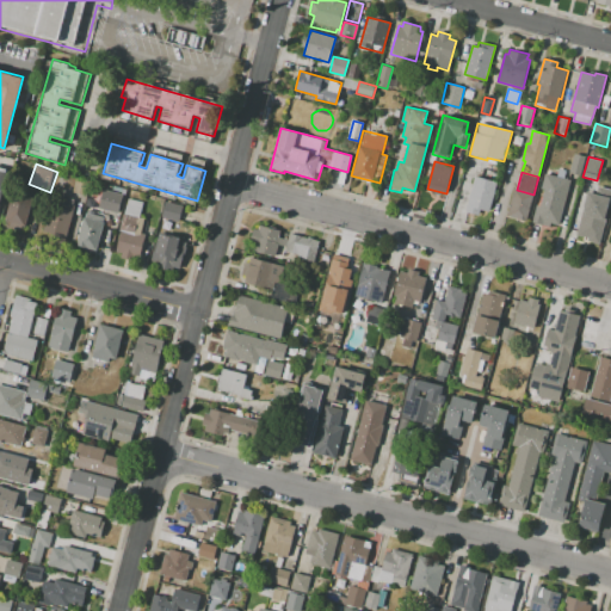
[(569,180),(559,224),(551,223),(550,227),(532,222),(537,205),(539,207),(543,195),(539,193),(544,173),(569,180)]
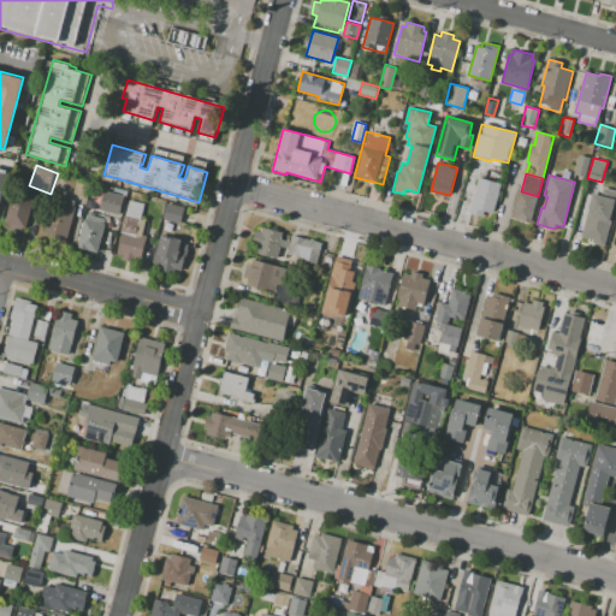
[(478,177),(501,183),(492,214),(471,208),(478,177)]
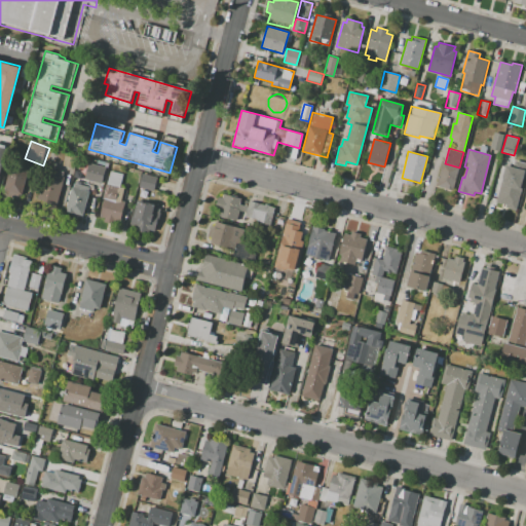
[(63,165),(66,153),(76,155),(73,167),(63,165)]
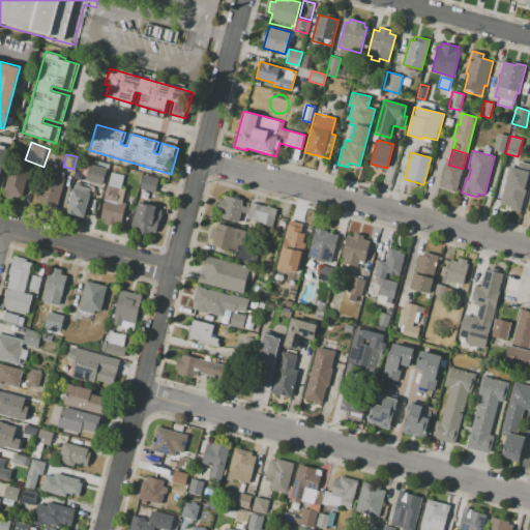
[(529,172),(520,211),(499,206),(506,180),(506,179),(509,166),(517,168),(519,162),(529,164),(529,172)]
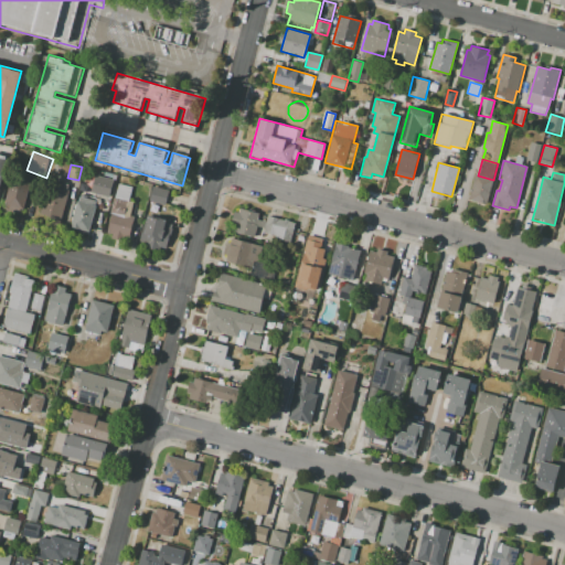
[(114,180),(109,198),(91,192),(95,176),(114,180)]
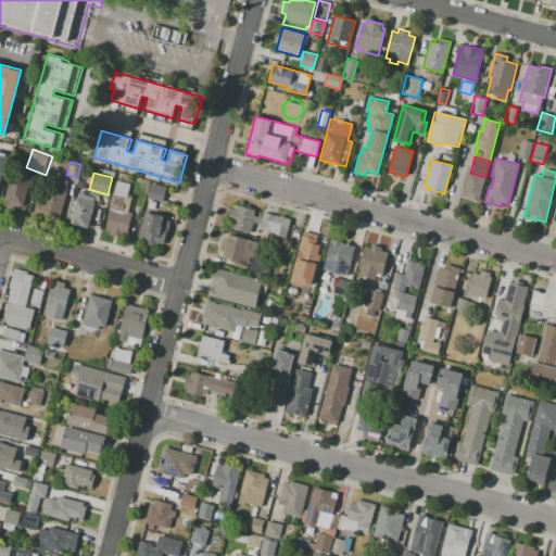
[(485,177),(479,201),(462,196),(468,173),(470,173),(485,177)]
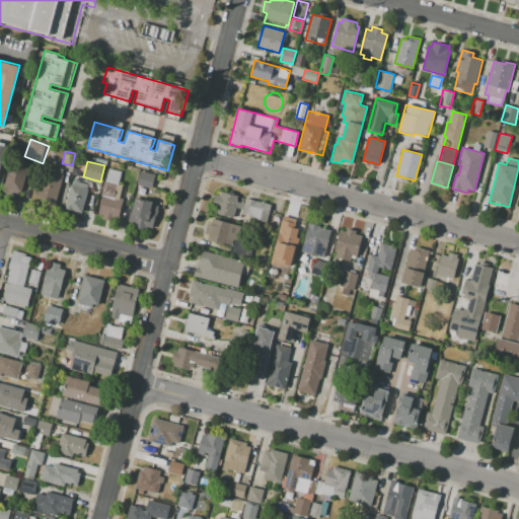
[(21,193),(18,193),(17,196),(2,192),(10,162),(28,167),(21,193)]
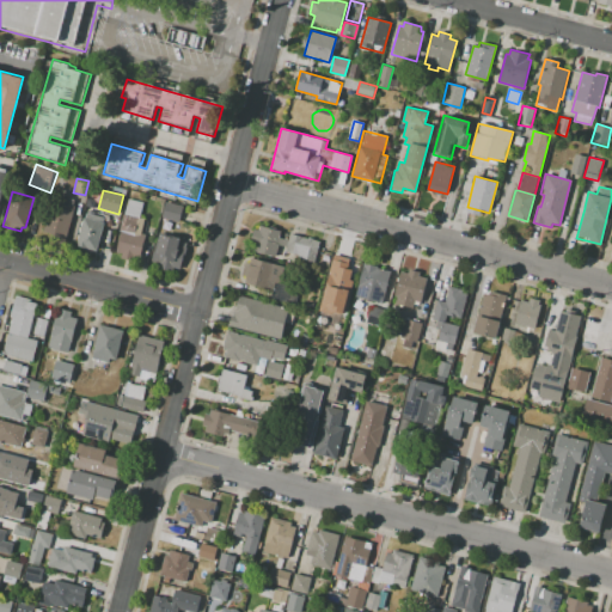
[(127,215),(128,214),(124,213),(128,199),(144,203),(140,216),(139,216),(139,218),(145,220),(141,232),(146,233),(139,258),(134,257),(133,261),(120,258),(121,254),(116,252),(118,246),(114,245),(123,214),(127,215)]
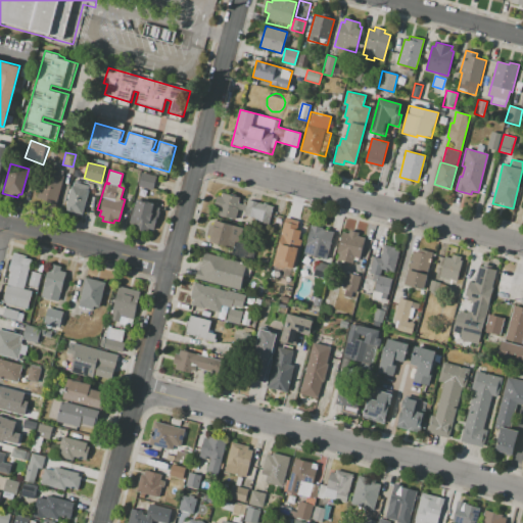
[(64,176),(57,205),(35,199),(42,171),(64,176)]
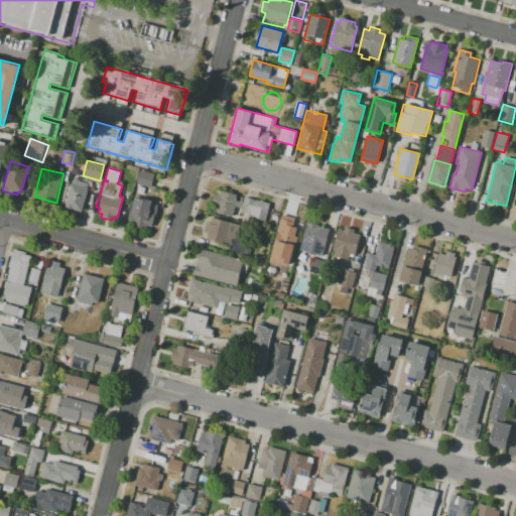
[(139,170),(154,174),(151,187),(136,183),(139,170)]
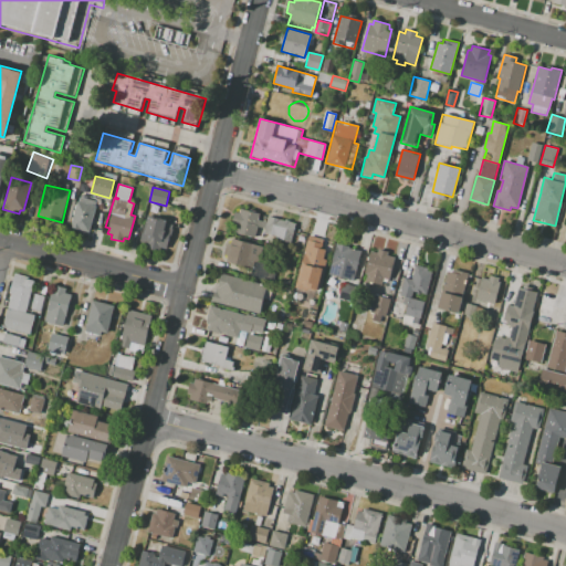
[(96,206),(90,233),(70,228),(79,197),(96,201),(95,206),(96,206)]
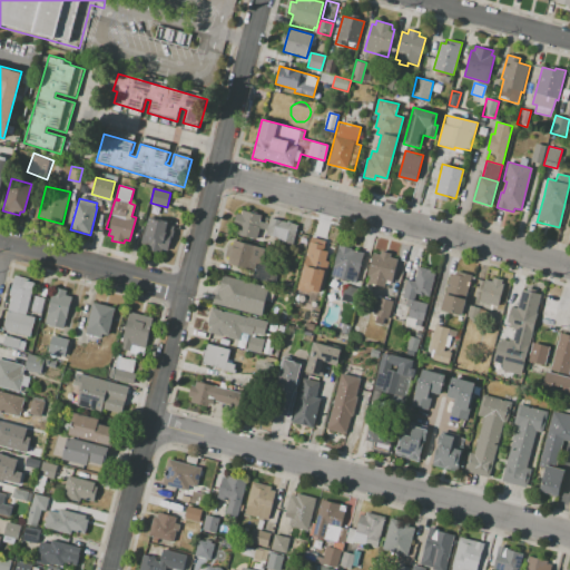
[(259,228),(256,239),(236,235),(238,225),(234,224),(237,213),(242,215),(243,210),(263,216),(262,222),(269,224),(271,218),(297,225),(293,244),(265,237),(267,231),(259,228)]
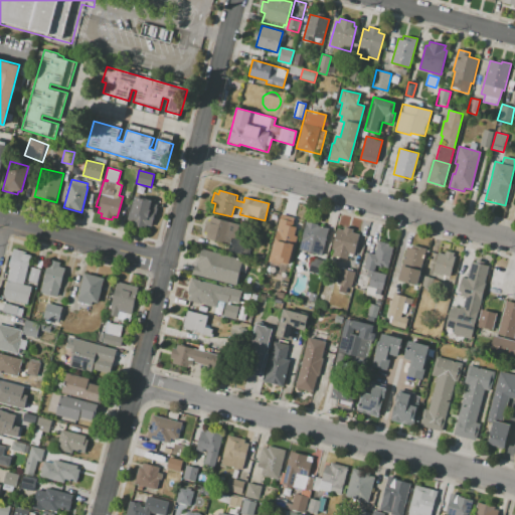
[(136,196),(152,200),(151,203),(157,205),(151,226),(145,225),(144,228),(128,224),(129,222),(126,221),(131,203),(134,203),(136,196)]
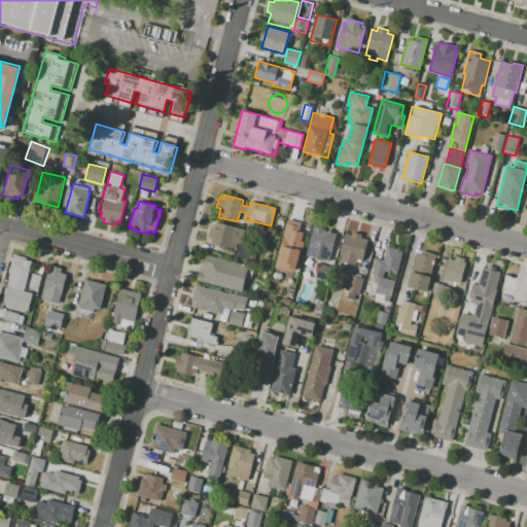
[(292,219),(299,221),(300,219),(305,221),(305,222),(310,224),(301,258),(291,255),(293,250),(291,250),(291,248),(285,247),(292,219)]
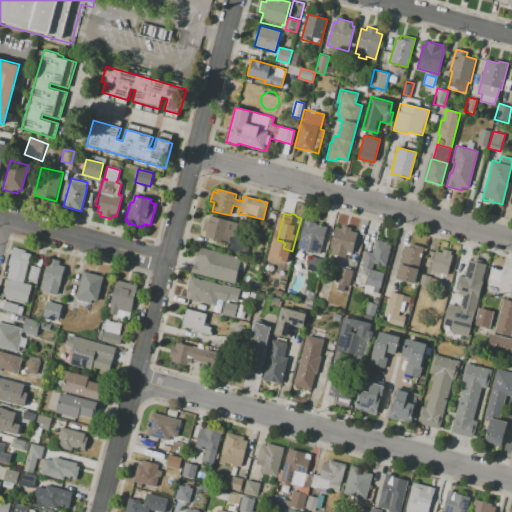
[(240,224),(237,238),(234,237),(232,245),(203,237),(209,216),(240,224)]
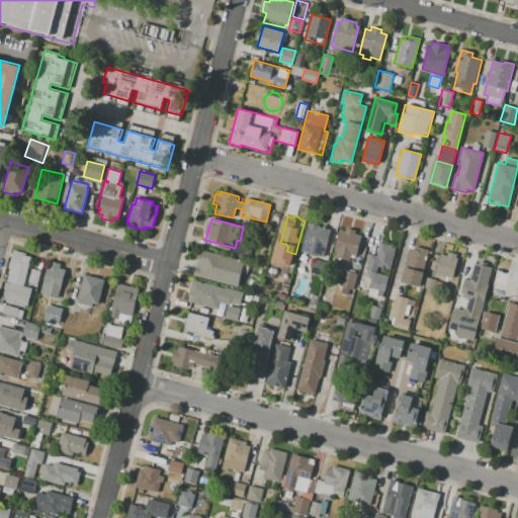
[(309,223),(321,226),(320,227),(330,230),(323,256),(301,251),(304,242),(301,241),(305,230),(307,230),(309,223)]
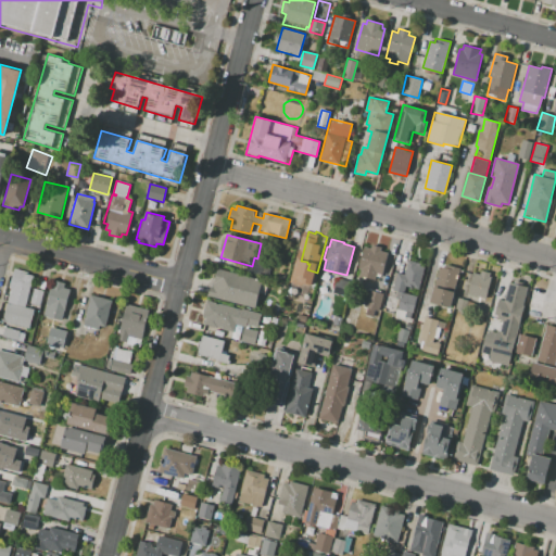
[(388,253),(381,275),(377,274),(375,280),(359,277),(361,269),(358,268),(364,247),(370,249),(371,244),(381,248),(380,251),(388,253)]
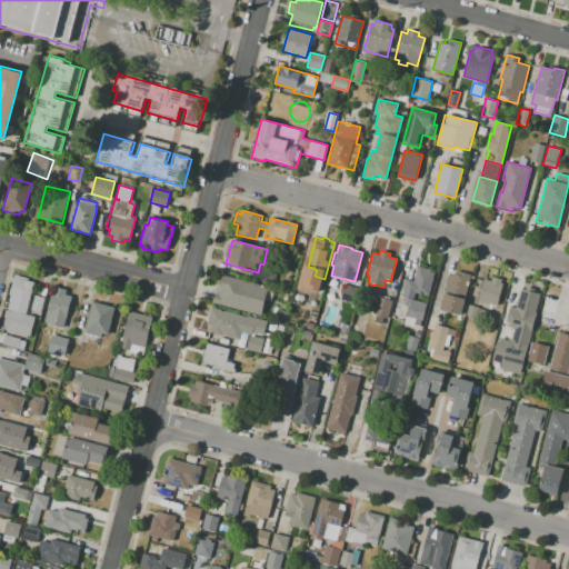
[(402,297),(407,279),(413,280),(418,266),(430,269),(429,272),(435,273),(428,297),(415,292),(413,299),(402,297)]
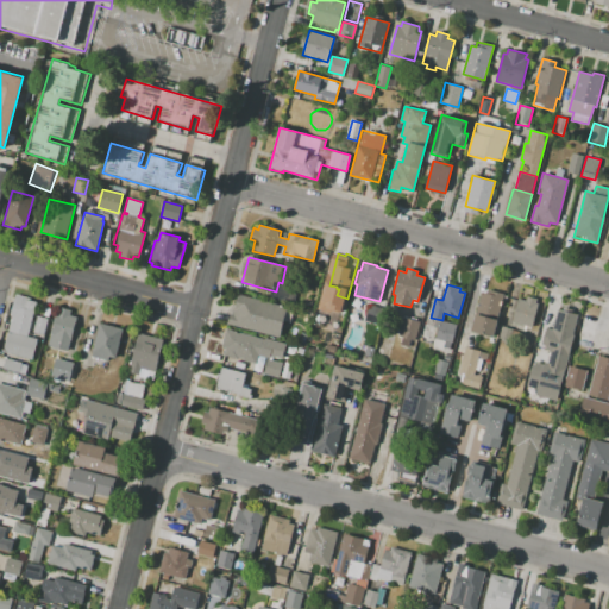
[(471,332),(482,293),(487,294),(488,289),(503,294),(493,337),(471,332)]
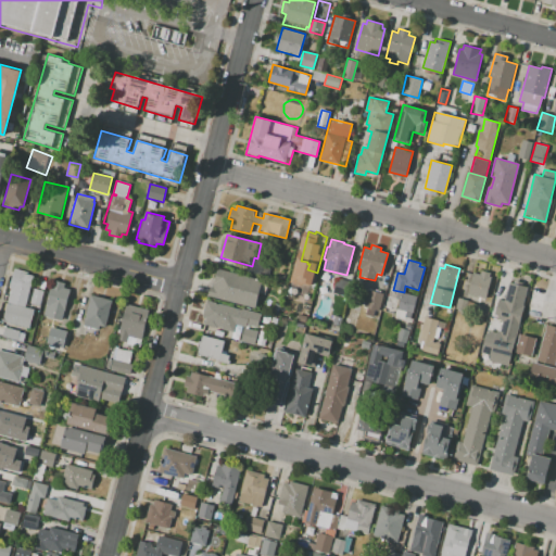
[(8,303),(11,288),(9,288),(13,268),(25,272),(24,274),(33,276),(25,307),(8,303)]
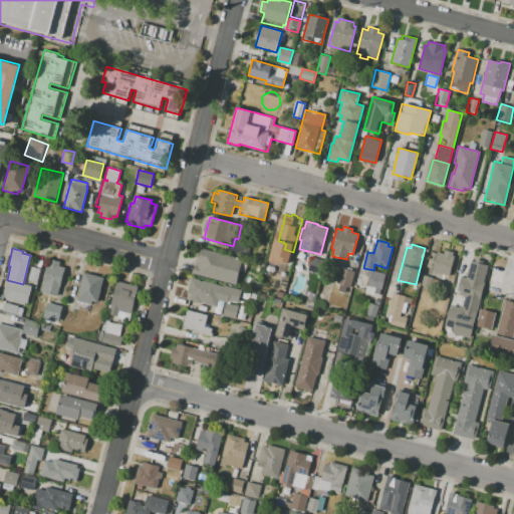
[(193,272),(195,265),(196,266),(201,248),(242,259),(236,284),(193,272)]
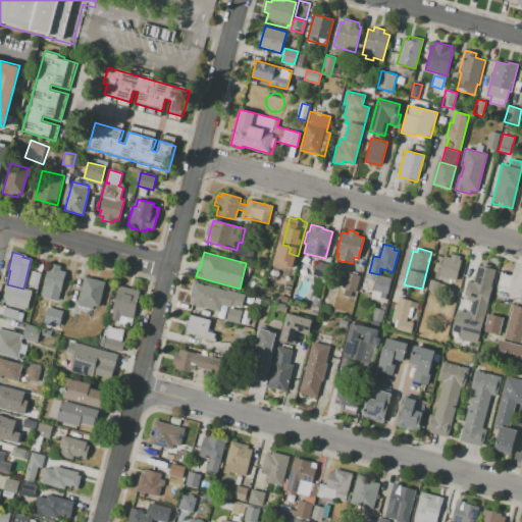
[(438,276),(444,256),(451,258),(452,254),(460,256),(459,260),(461,261),(456,280),(438,276)]
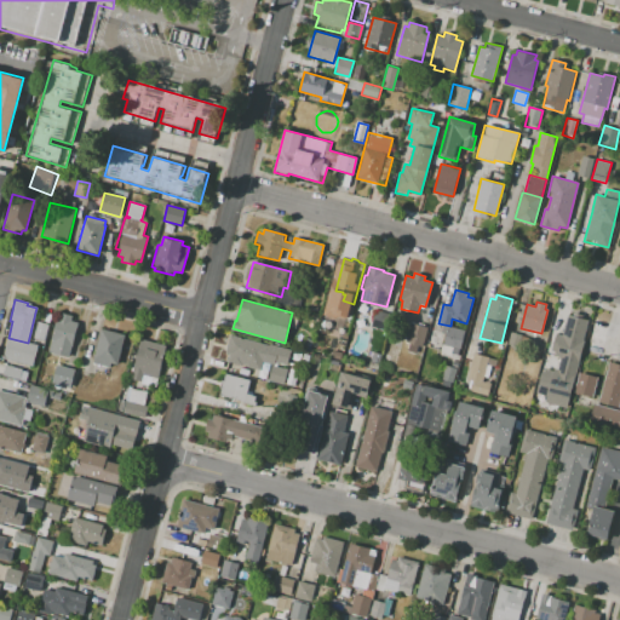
[(390,315),(374,310),(369,326),(385,331),(390,315)]
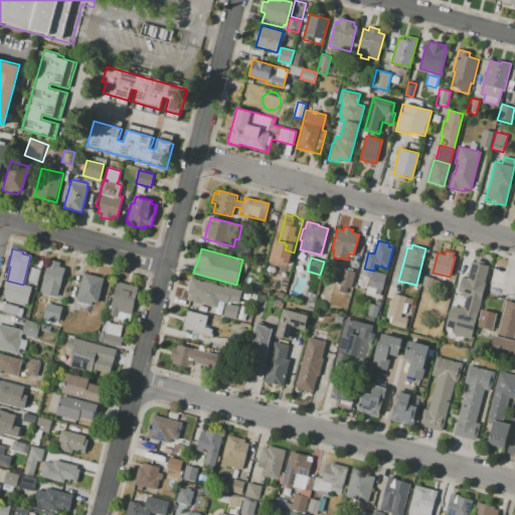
[(39,292),(47,264),(49,264),(50,260),(60,262),(59,267),(65,268),(57,297),(39,292)]
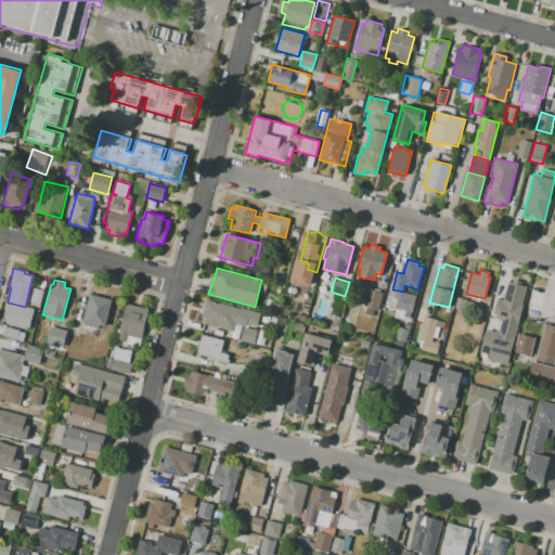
[(507,365),(488,360),(489,355),(480,352),(485,334),(489,331),(495,333),(495,331),(499,332),(502,321),(495,319),(497,314),(493,314),(498,298),(504,300),(508,282),(527,286),(521,305),(524,306),(507,365)]
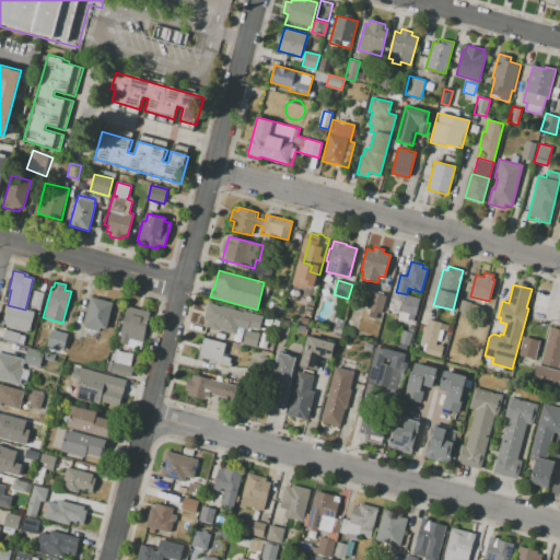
[(35,290),(45,293),(41,308),(31,306),(35,290)]
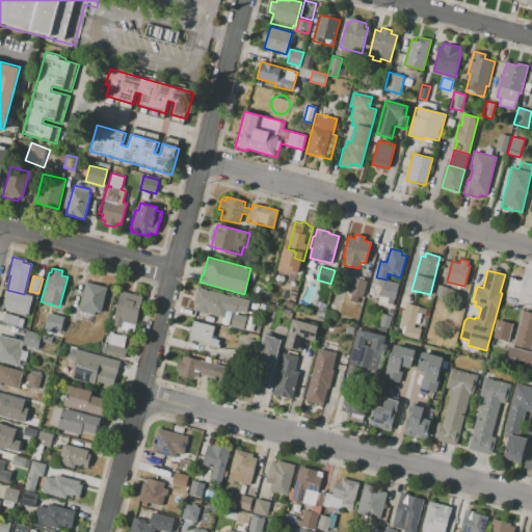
[(368,281),(364,297),(358,296),(356,304),(348,302),(350,294),(347,294),(352,276),(368,281)]
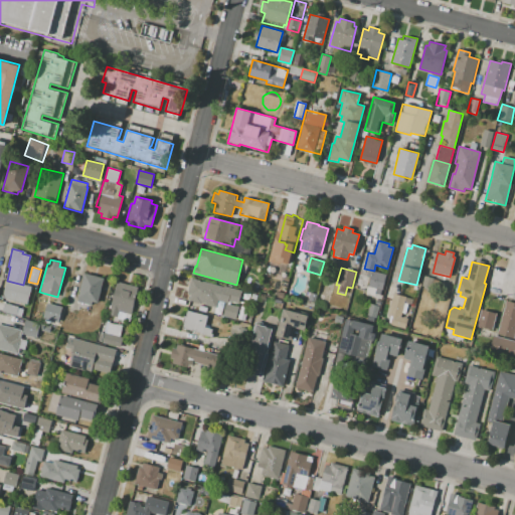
[(385,275),(380,295),(375,293),(376,289),(367,287),(372,271),(385,275)]
